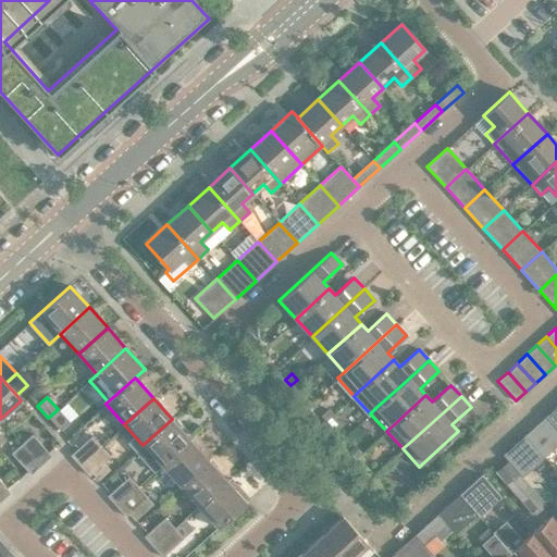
[(556,405),(545,416),(556,428),(556,405)]
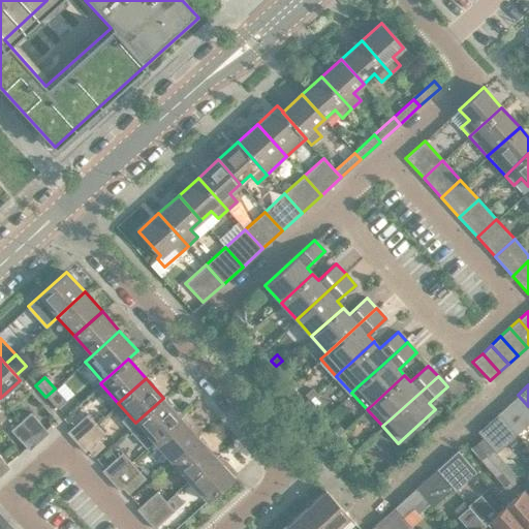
[(316,393),(311,387),(304,395),(309,400),(316,393)]
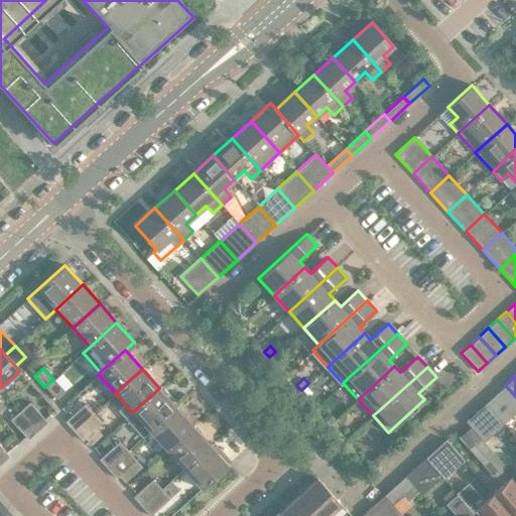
[(55,398),(63,391),(53,379),(44,387),(55,398)]
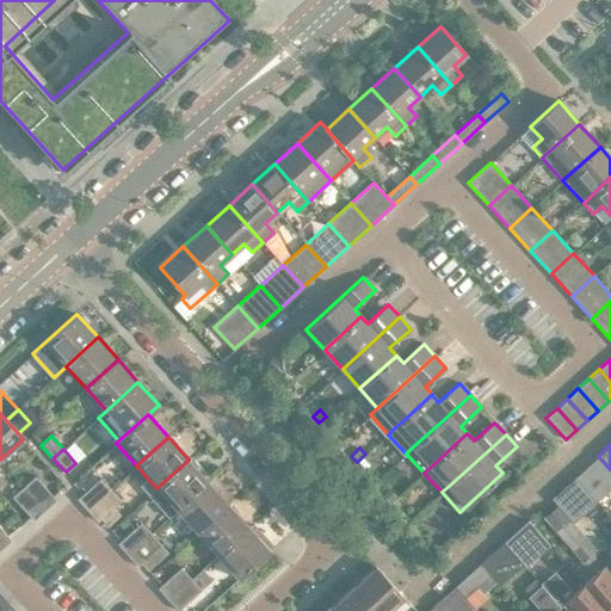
[(597,500),(610,487),(610,469),(598,456),(575,476),(597,500)]
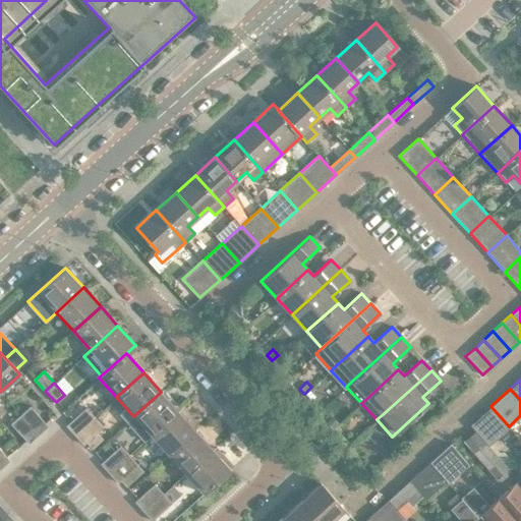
[(304,395),(309,400),(314,396),(309,391),(304,395)]
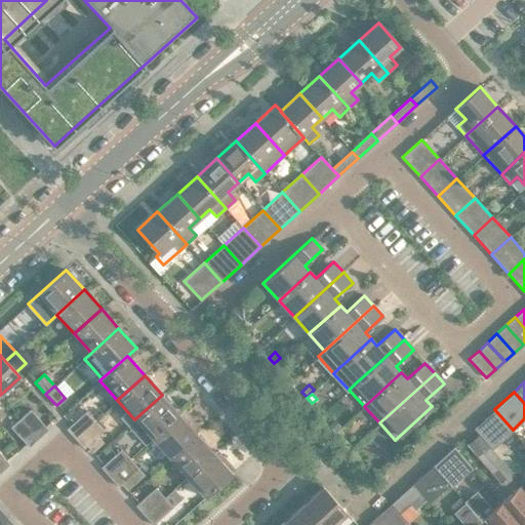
[(179,414),(162,395),(134,419),(128,426),(146,444),(152,439),(179,414)]
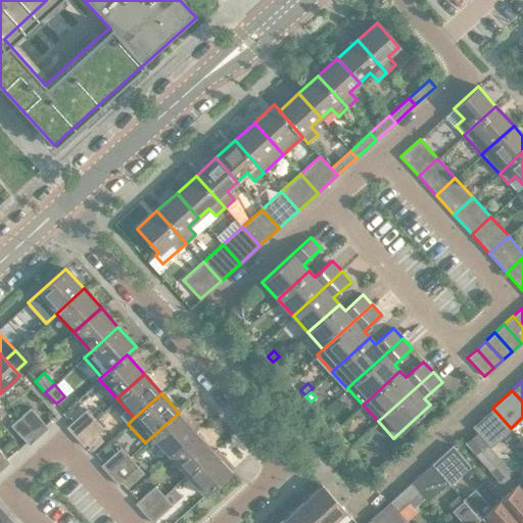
[(47,428),(30,408),(20,417),(38,436),(47,428)]
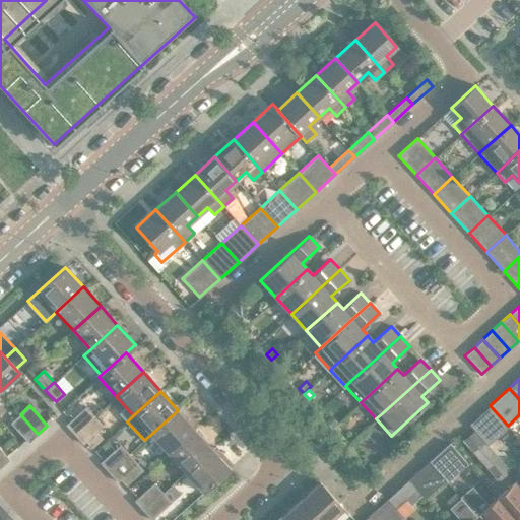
[(469,425),(489,444),(508,426),(490,405),(469,425)]
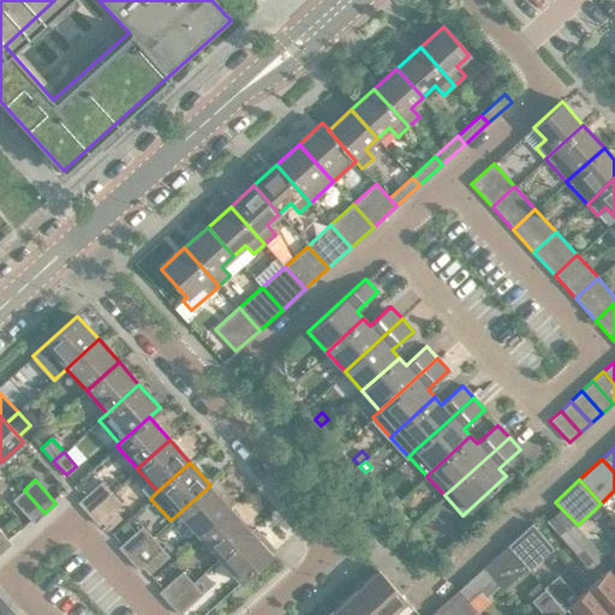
[(78,502),(88,513),(111,493),(101,482),(78,502)]
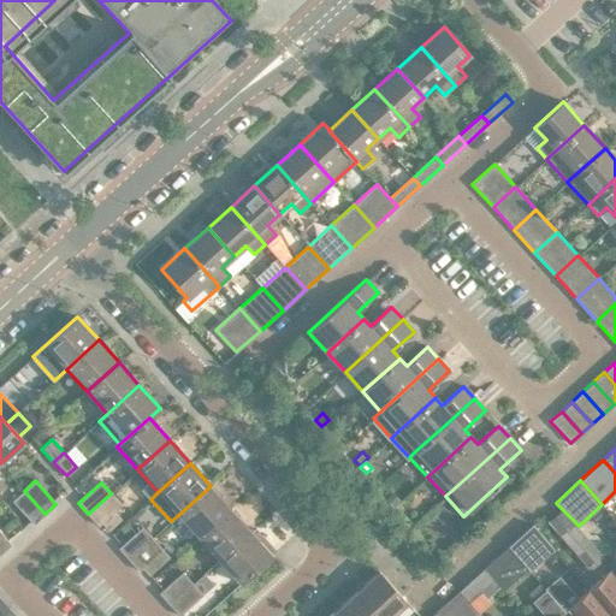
[(199,537),(231,508),(211,486),(178,515),(199,537)]
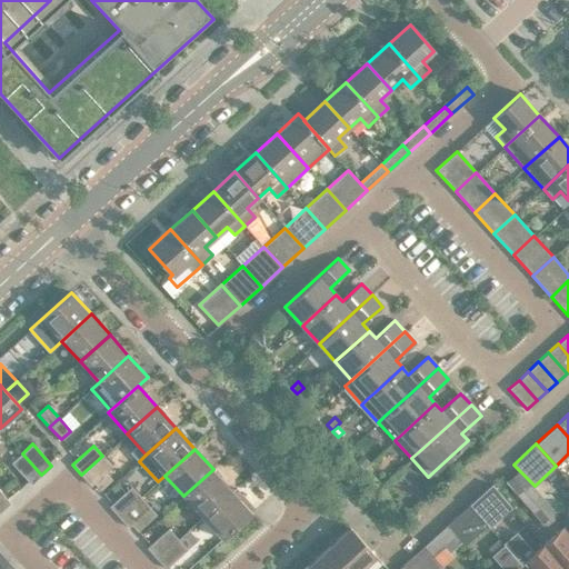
[(31,483),(41,475),(22,453),(11,462),(31,483)]
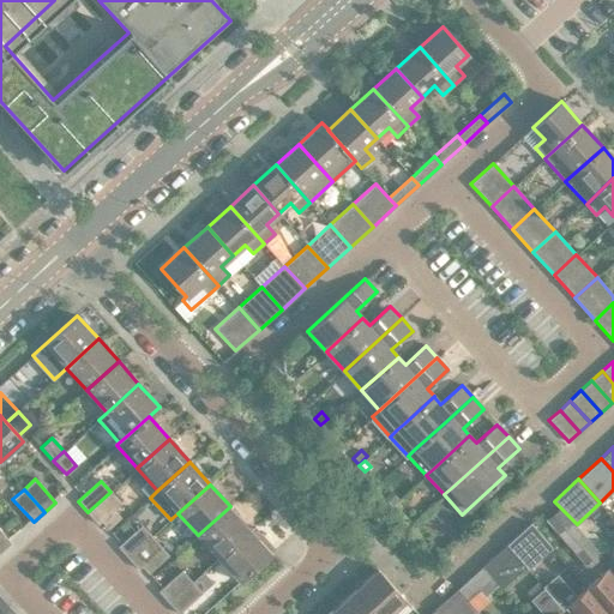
[(384,497),(390,504),(397,498),(391,491),(384,497)]
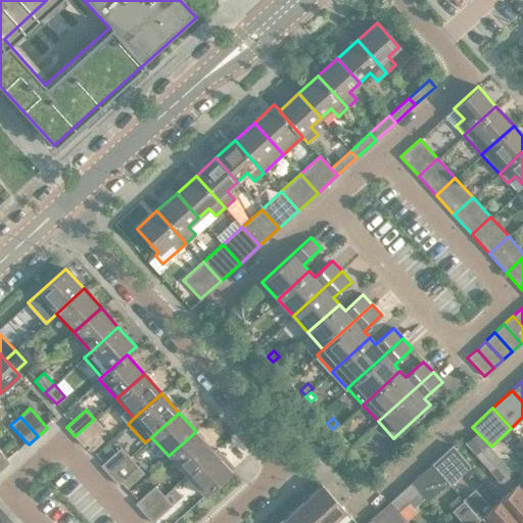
[(98,433),(103,428),(94,419),(75,436),(83,446),(86,443),(92,449),(103,439),(98,433)]
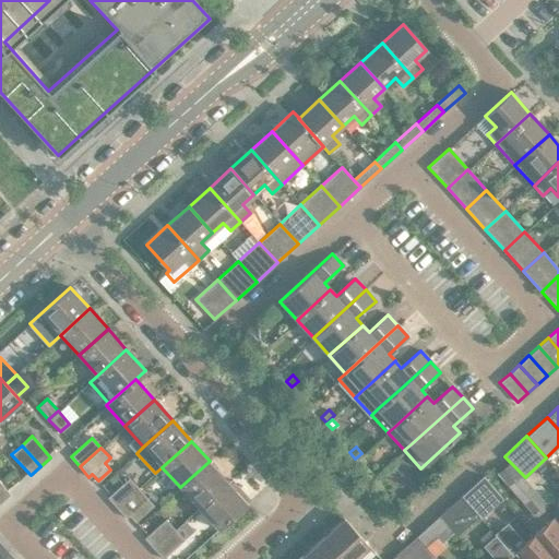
[(227,482),(210,461),(180,487),(199,508),(227,482)]
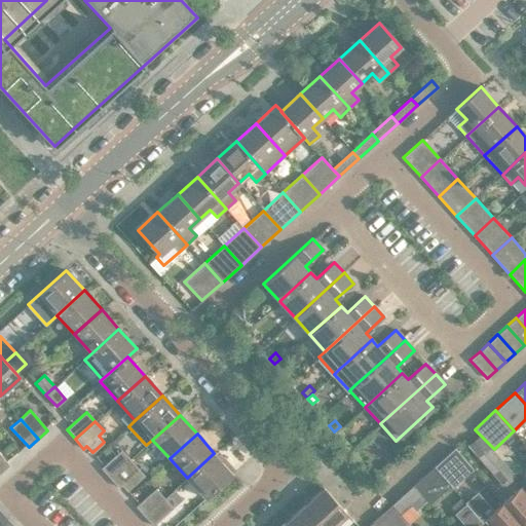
[(504,487),(515,478),(479,436),(467,445),(504,487)]
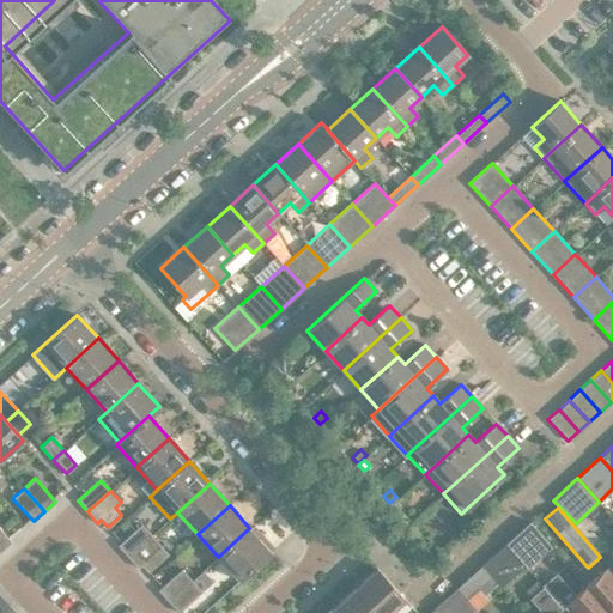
[(550,546),(529,522),(505,544),(525,565),(526,568),(550,546)]
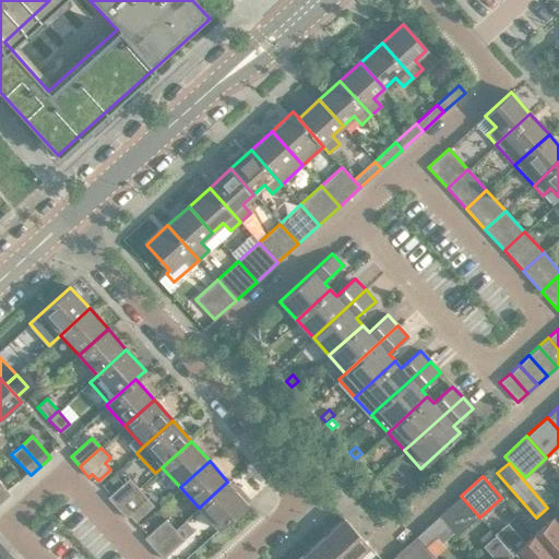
[(107,497),(117,508),(138,488),(129,478),(107,497)]
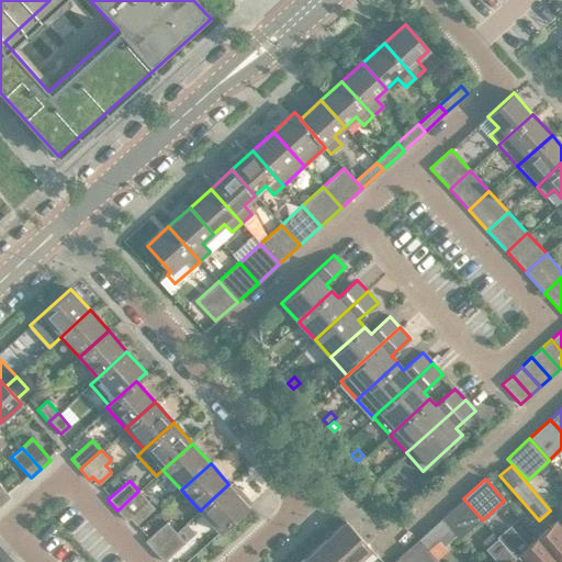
[(236,492),(228,484),(200,510),(218,532),(248,506),(248,505),(251,502),(239,489),(236,492)]
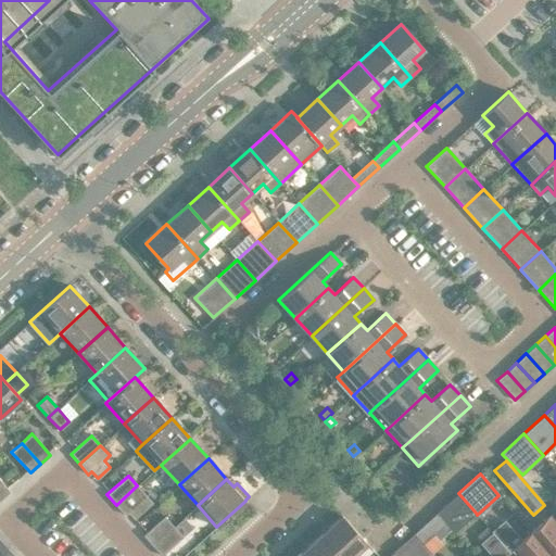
[(0,480),(0,500),(10,491),(0,480)]
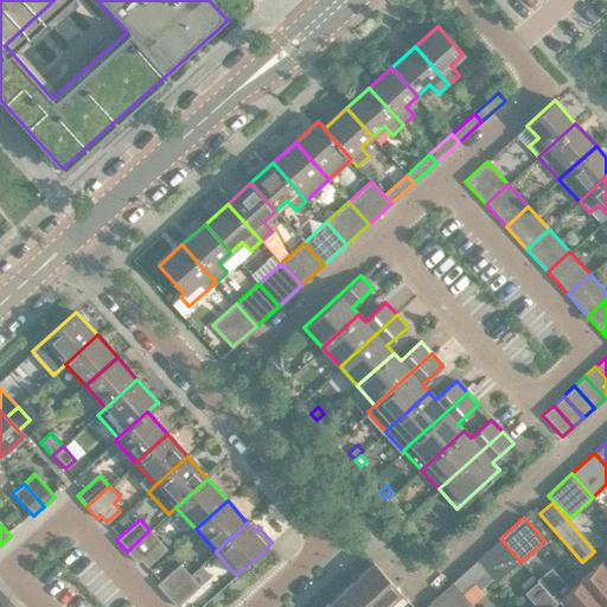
[(146,567),(166,549),(149,530),(127,551),(136,562),(140,560),(146,567)]
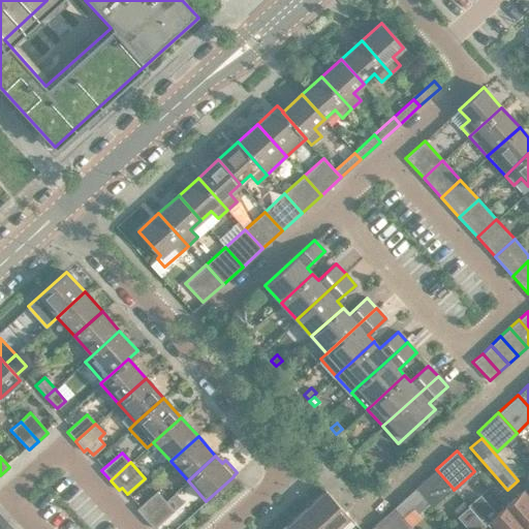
[(431,507),(453,488),(436,469),(415,488),(423,498),(431,507)]
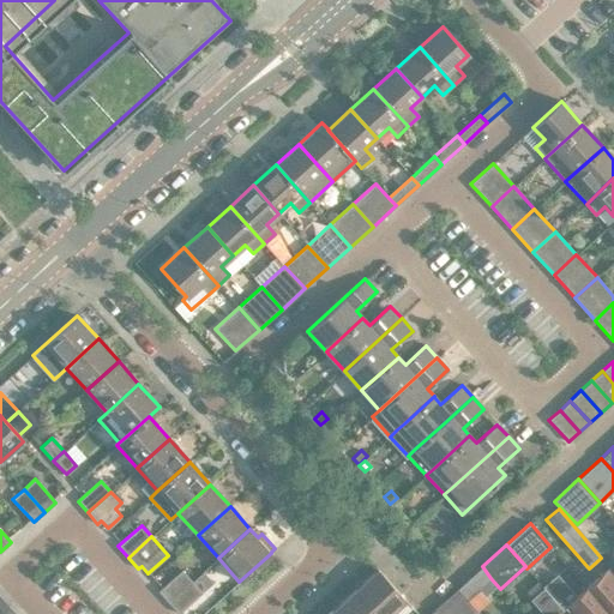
[(491,578),(482,566),(467,581),(457,589),(467,600),(491,578)]
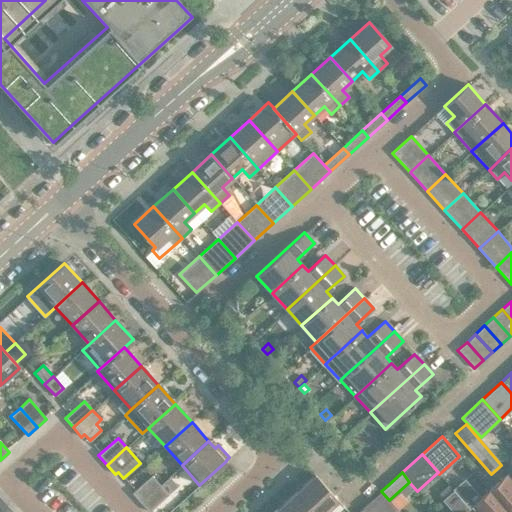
[(326,511),(338,501),(314,474),(295,492),(313,511),(326,511)]
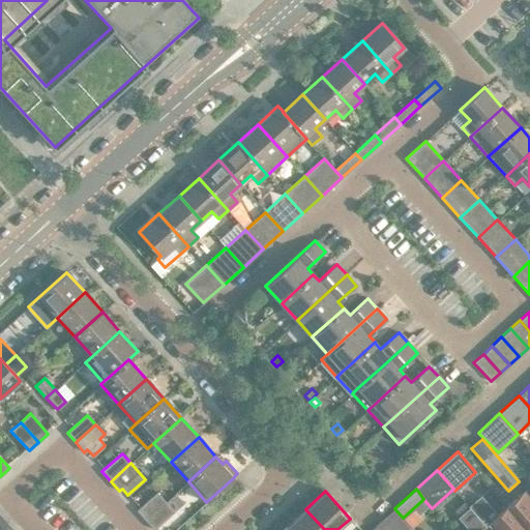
[(156,492),(137,510),(145,520),(166,502),(156,492)]
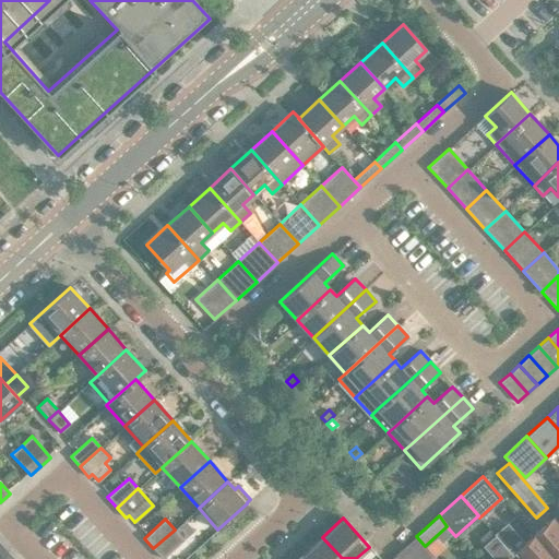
[(558,558),(558,525),(552,519),(534,535),(554,558),(558,558)]
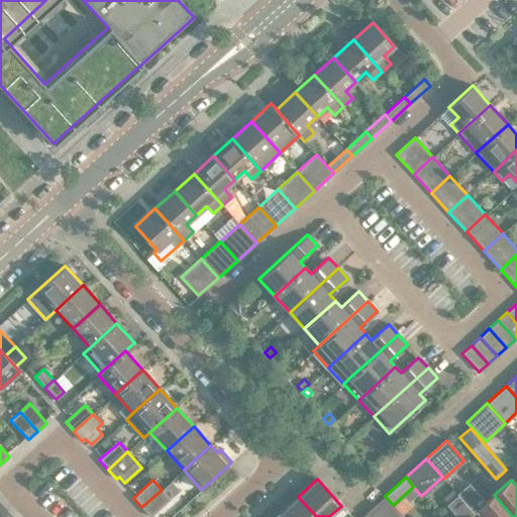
[(512,516),(494,495),(485,502),(470,485),(458,496),(474,513),(477,511),(482,516),(512,516)]
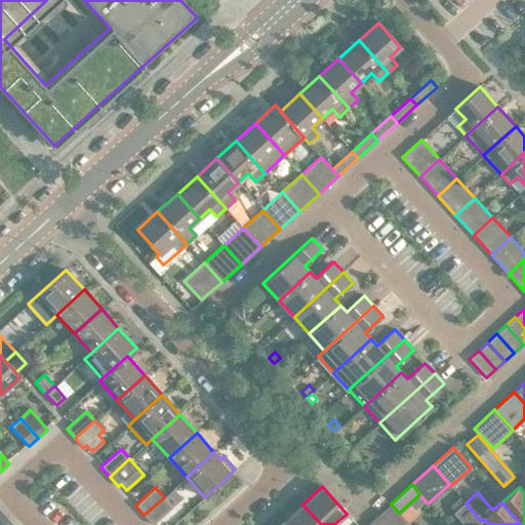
[(172,507),(164,497),(144,515),(153,524),(172,507)]
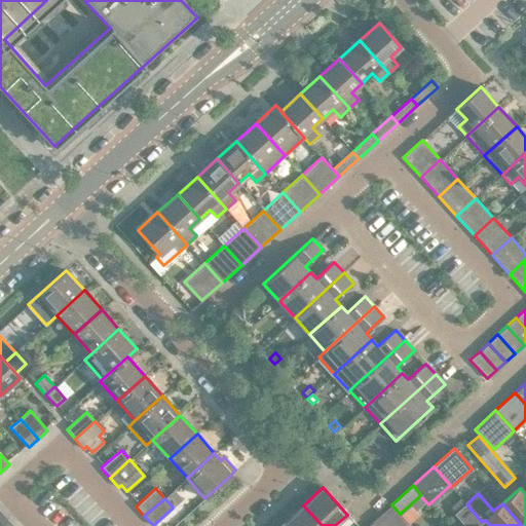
[(391,504),(372,522),(375,525),(406,525),(409,524),(404,519),(400,514),(391,504)]
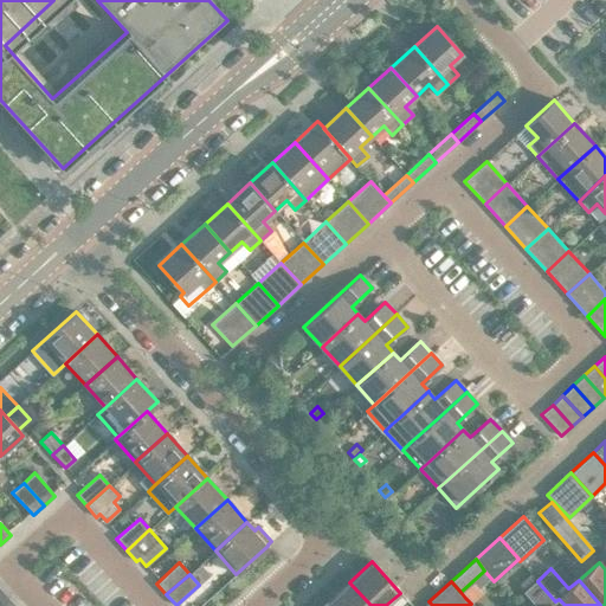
[(537,605),(552,605),(555,601),(537,581),(526,592),(537,605)]
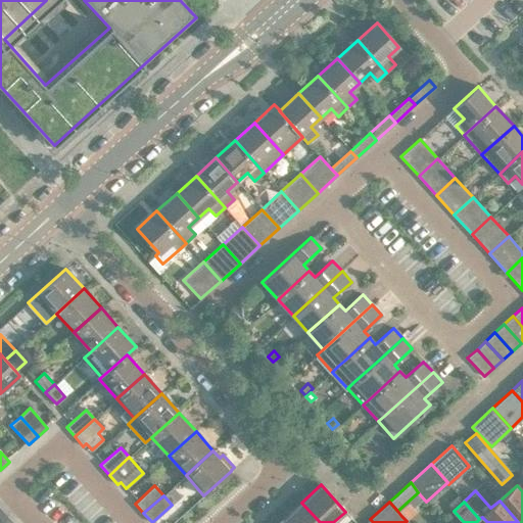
[(320,522),(301,503),(282,520),(285,522),(320,522)]
